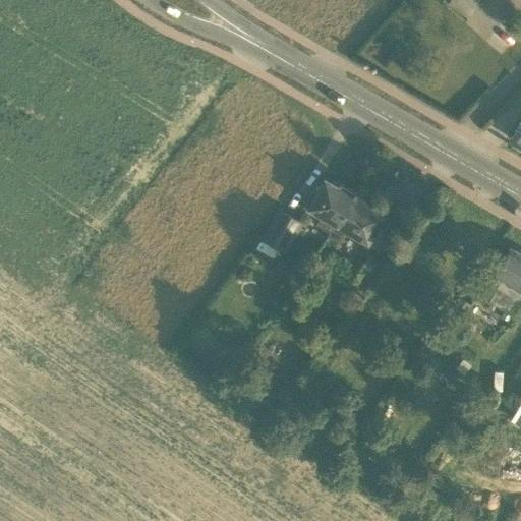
[(520,120),(510,138),(520,145),(520,120)]
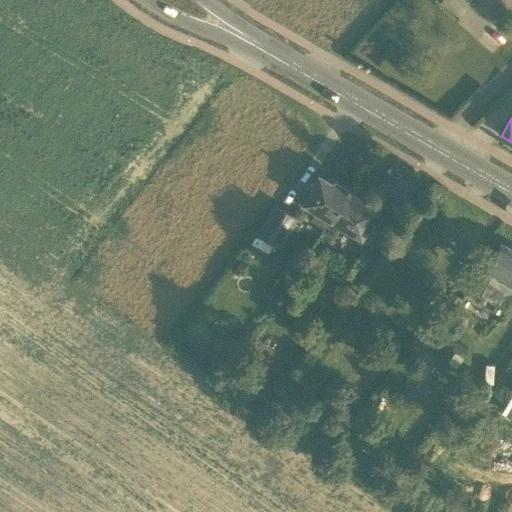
[(333,182),(319,174),(302,198),(318,208),(312,218),(326,226),(324,229),(324,230),(326,227),(331,219),(349,188),(349,187),(348,188),(334,180),(333,182)]
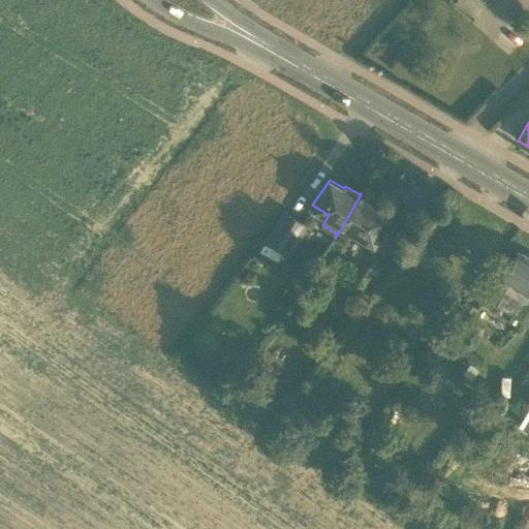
[(373,246),(392,215),(361,197),(362,194),(361,194),(342,226),(337,235),(335,238),(345,244),(351,232),(373,246)]
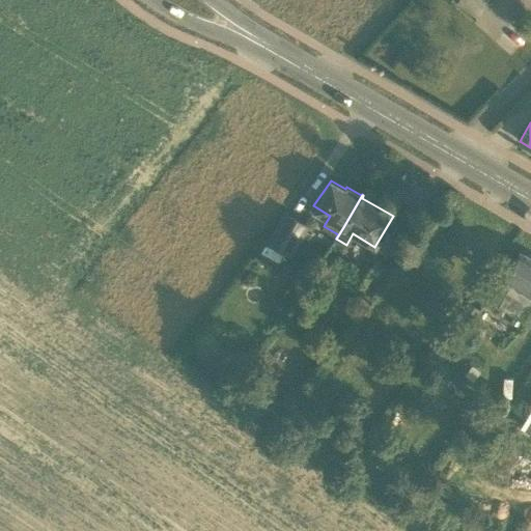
[(290,255),(308,225),(285,213),(269,242),(290,255)]
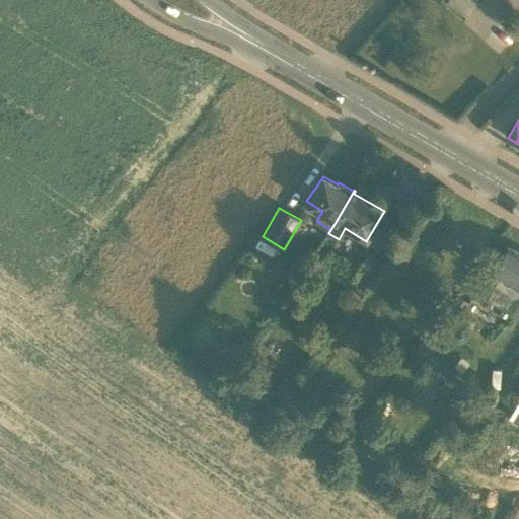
[(479,296),(487,300),(512,314),(518,301),(518,251),(508,245),(493,273),(479,296)]
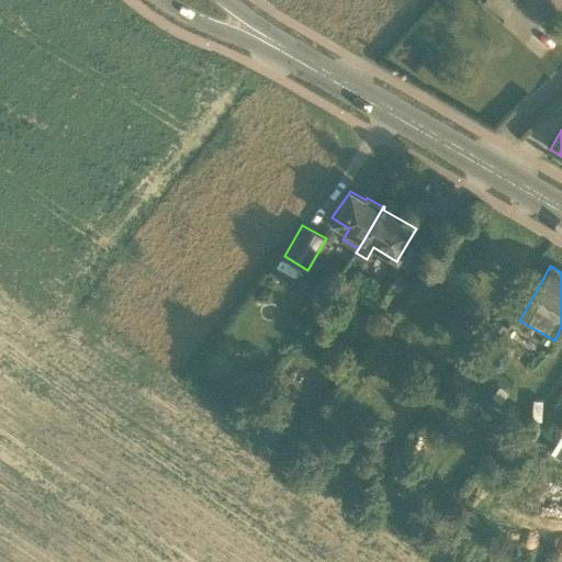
[(492,351),(509,328),(496,318),(479,341),(492,351)]
